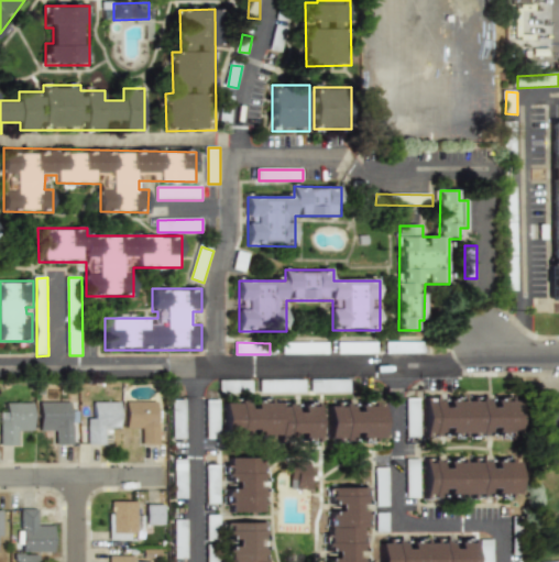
[(285,343),(285,354),(330,354),(329,342),(285,343)]
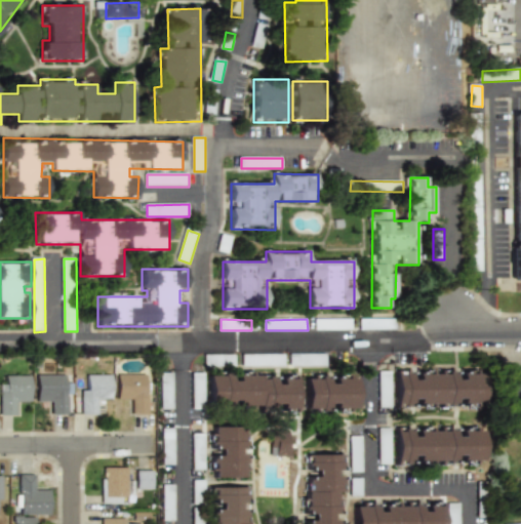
[(316,319),(317,330),(353,330),(352,319),(316,319)]
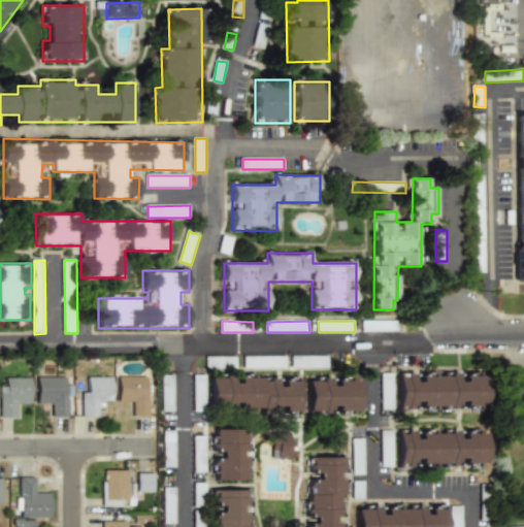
[(363,331),(397,331),(397,321),(363,321),(363,331)]
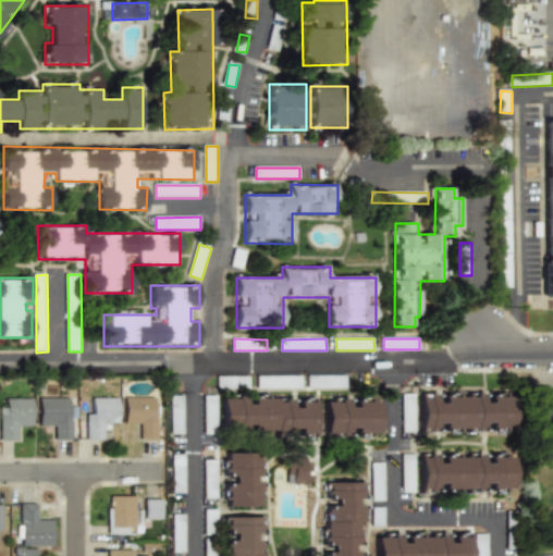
[(303,377),(267,378),(267,390),(303,388),(303,377)]
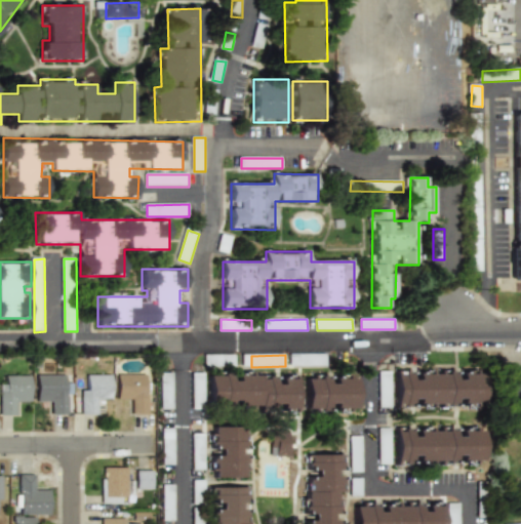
[(396,409),(485,409),(486,370),(396,370),(396,409)]
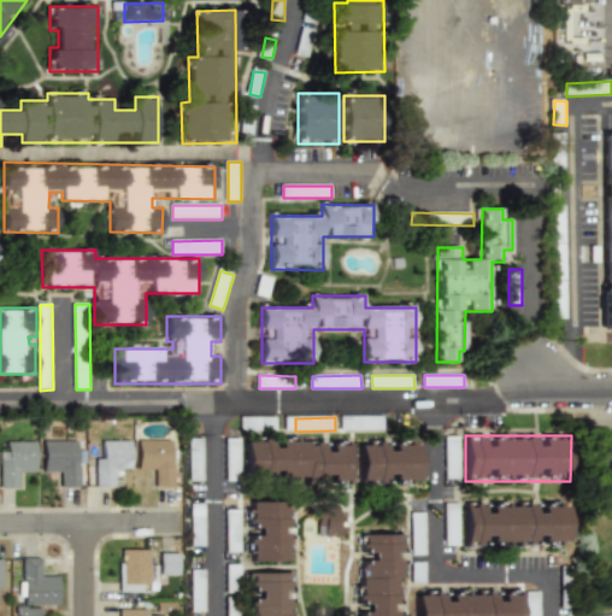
[(351,440),(247,438),(246,481),(351,482),(351,440)]
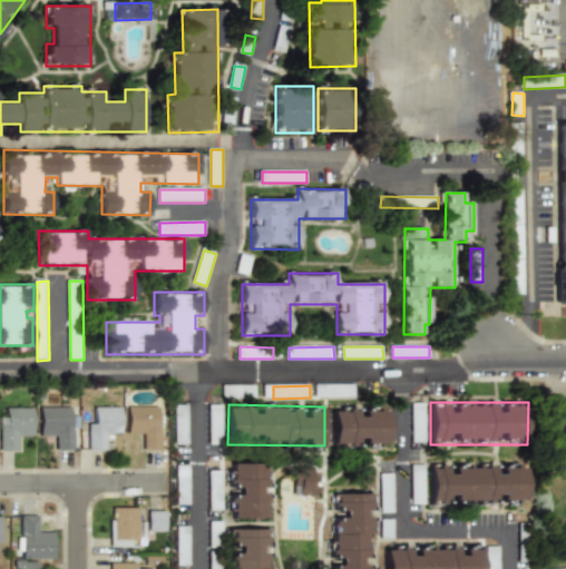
[(176,444),(189,444),(188,405),(176,405),(176,444)]
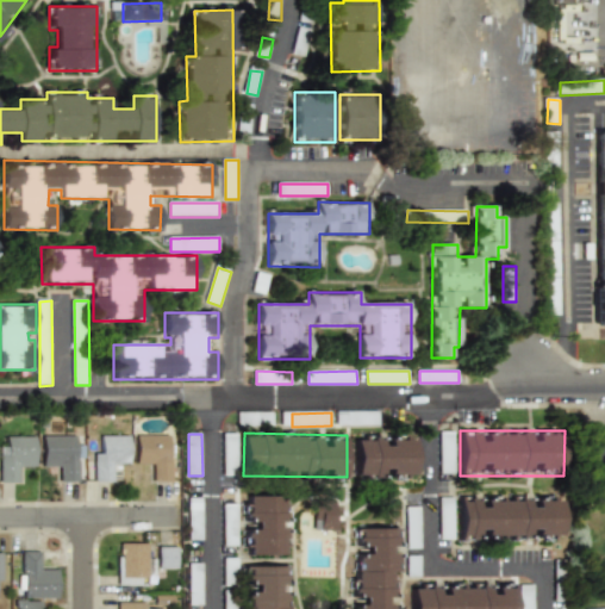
[(132,470),(132,436),(107,435),(107,448),(97,448),(97,482),(120,483),(120,470),(132,470)]
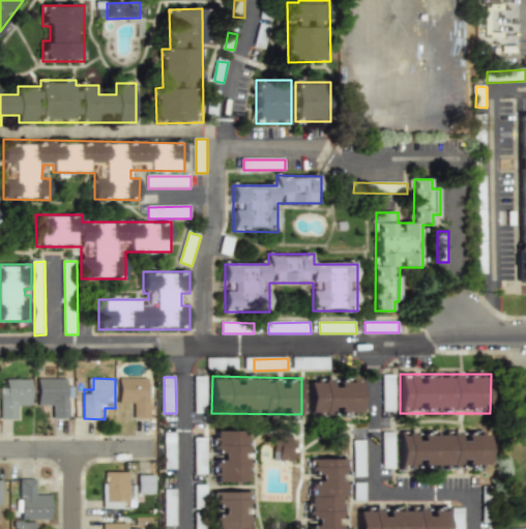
[(155,418),(155,378),(121,378),(121,407),(132,407),(132,418),(155,418)]
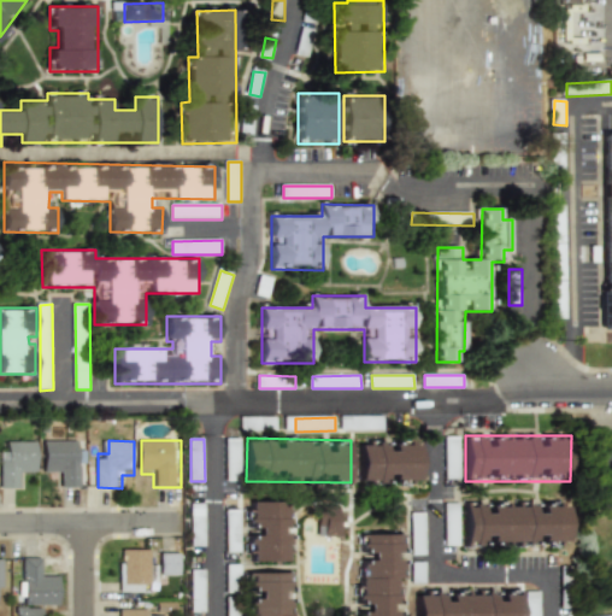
[(359,485),(421,485),(422,440),(360,440),(359,485)]
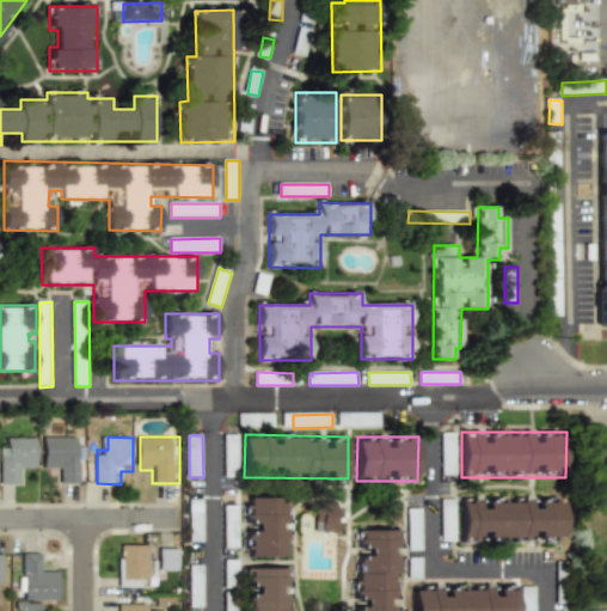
[(25,484),(25,472),(38,472),(38,438),(12,438),(12,448),(1,448),(1,484),(25,484)]
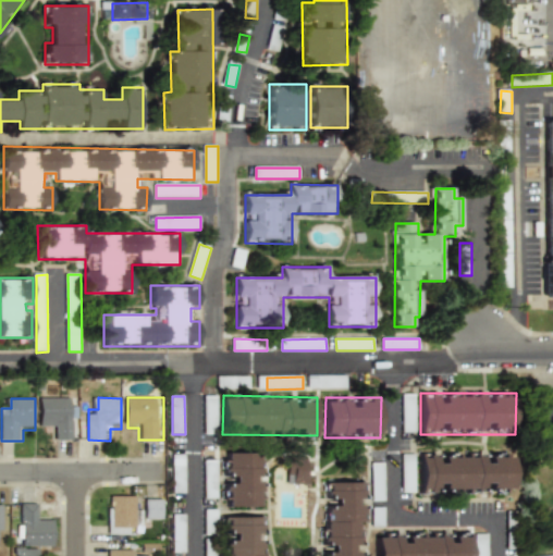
[(40,398),(40,430),(52,430),(52,440),(77,440),(77,398),(40,398)]
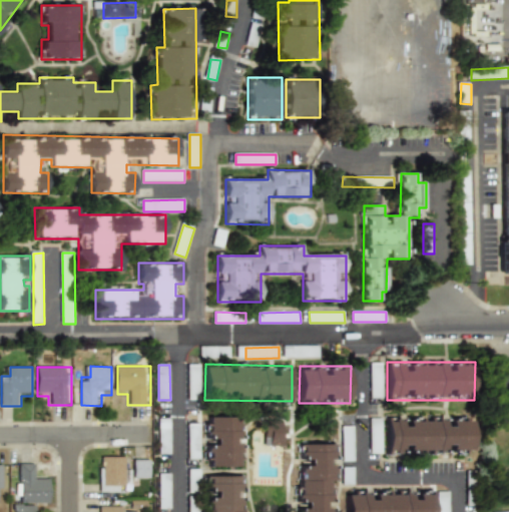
[(189,391),(189,401),(200,400),(199,390),(189,391)]
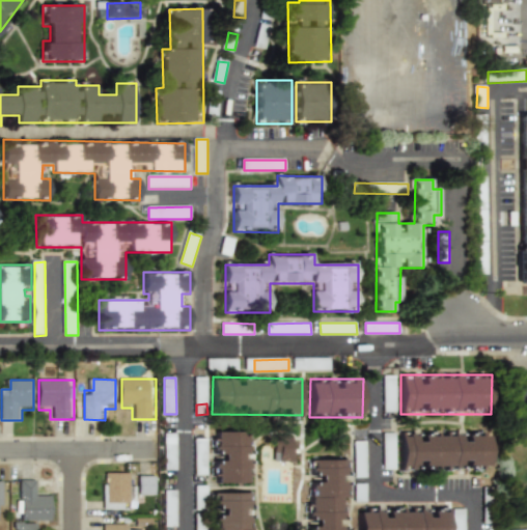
[(214,484),(250,484),(250,431),(214,431),(214,484)]
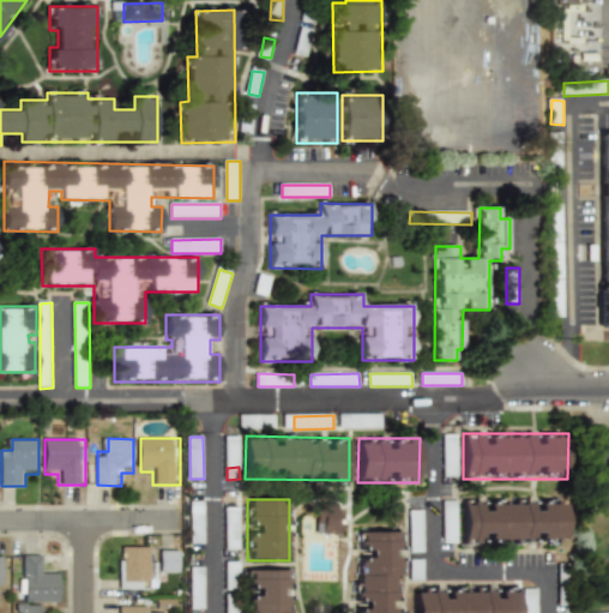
[(568,500),(464,499),(464,544),(567,545),(568,500)]
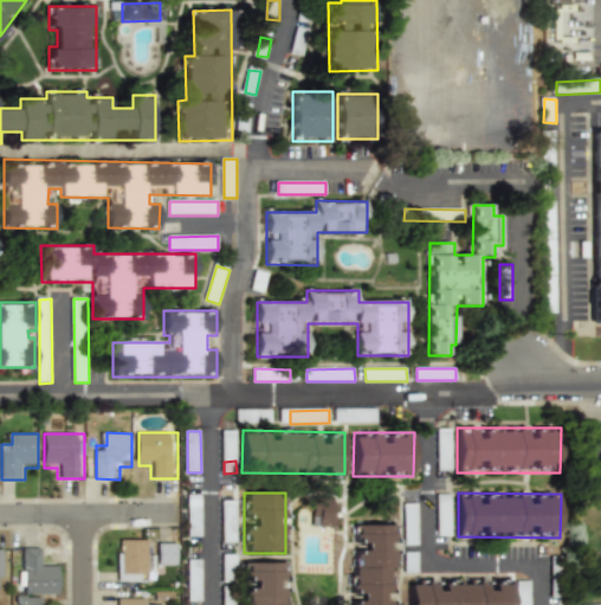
[(188,495),(189,536),(202,536),(202,495),(188,495)]
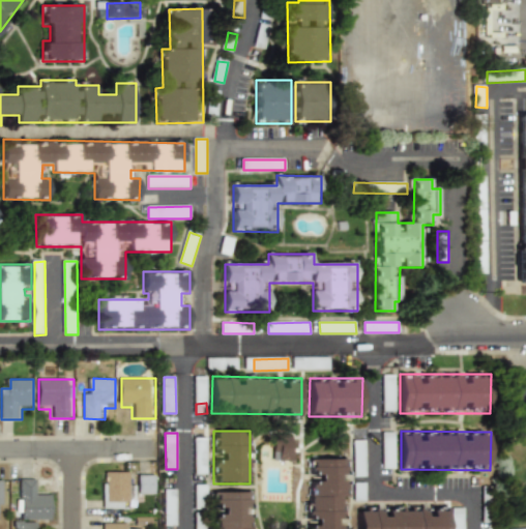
[(275,460),(293,461),(294,435),(275,434),(275,460)]
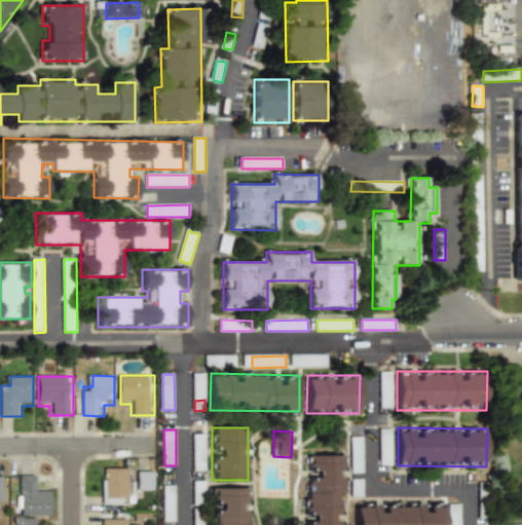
[(194,472),(207,471),(206,435),(194,436),(194,472)]
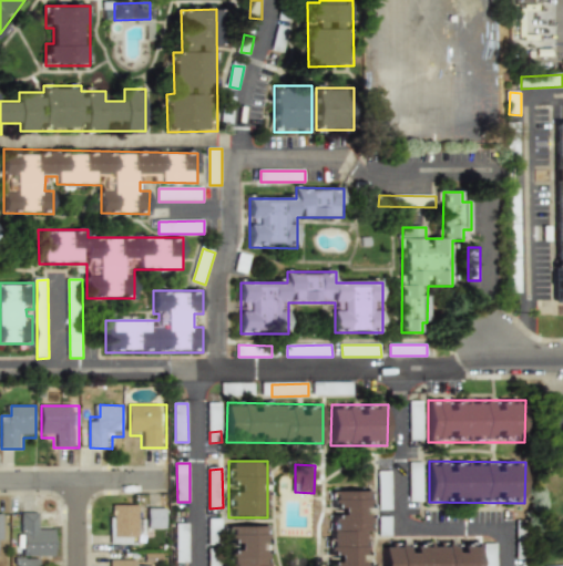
[(379,472),(380,511),(393,511),(392,472),(379,472)]
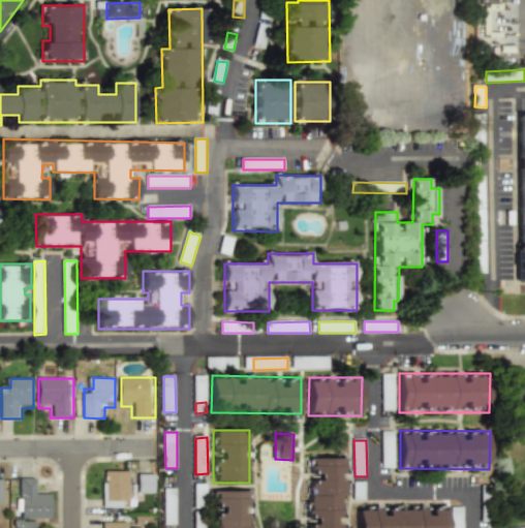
[(394,458),(387,458),(387,449),(384,449),(383,468),(394,468),(394,458)]
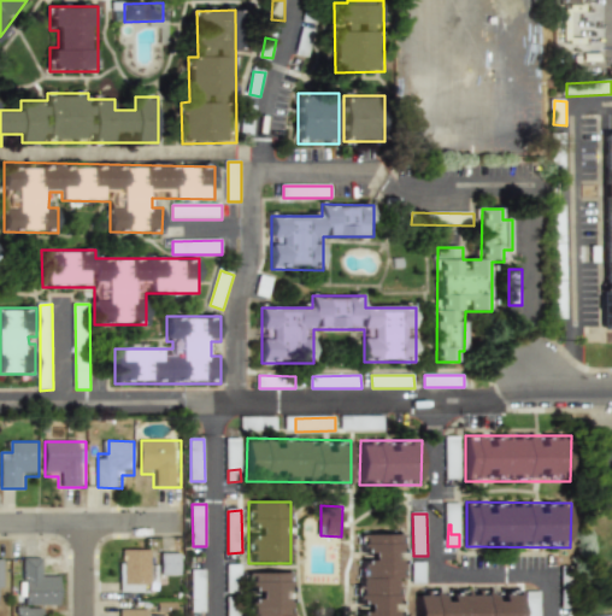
[(404,615),(404,534),(360,534),(359,615),(404,615)]
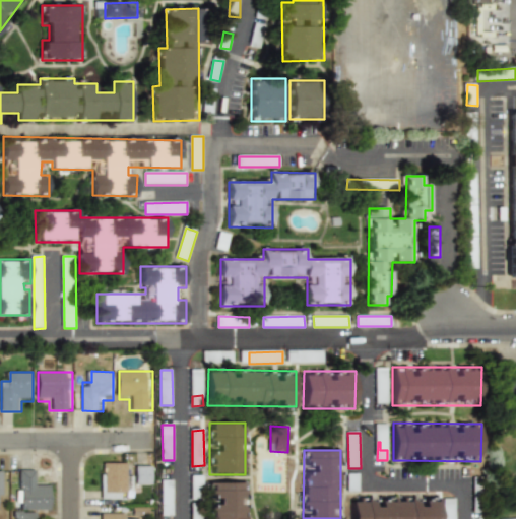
[(102,500),(129,500),(129,463),(102,463),(102,500)]
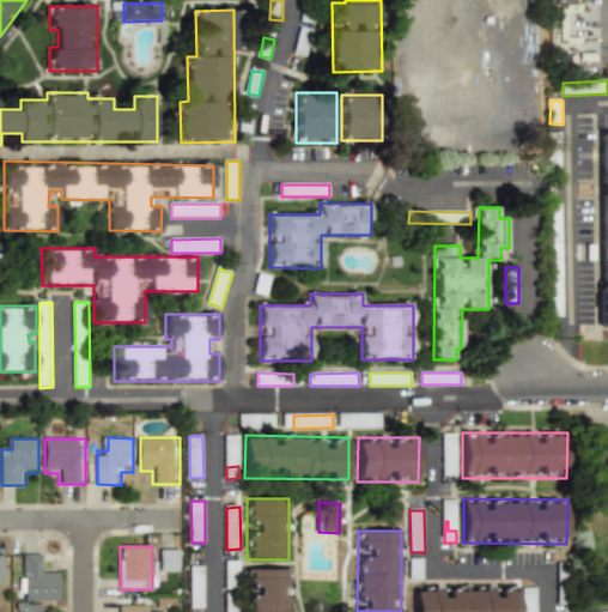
[(181,573),(181,550),(162,550),(162,573),(181,573)]
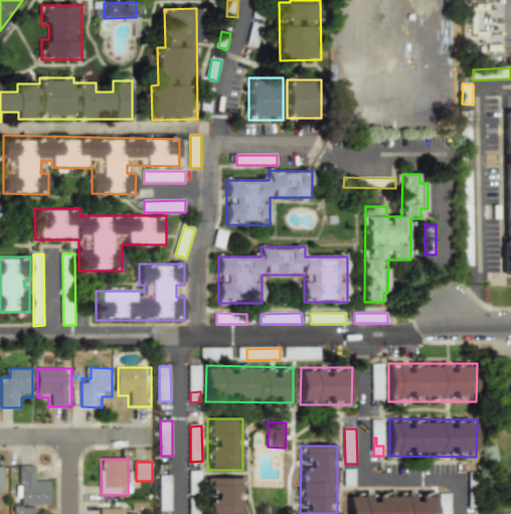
[(50,476),(34,477),(34,467),(17,467),(17,513),(33,513),(33,506),(50,506),(50,476)]
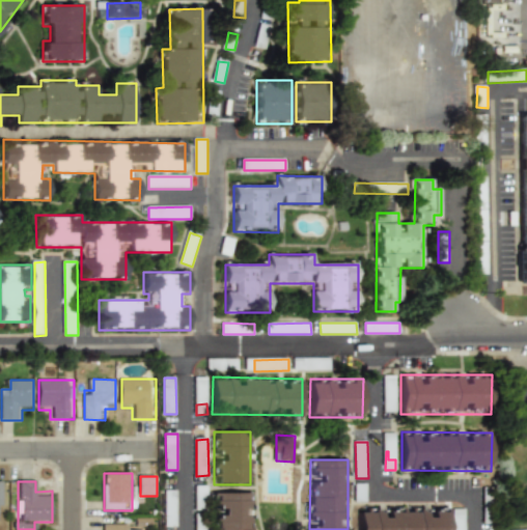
[(356,502),(367,502),(367,484),(356,484),(356,502)]
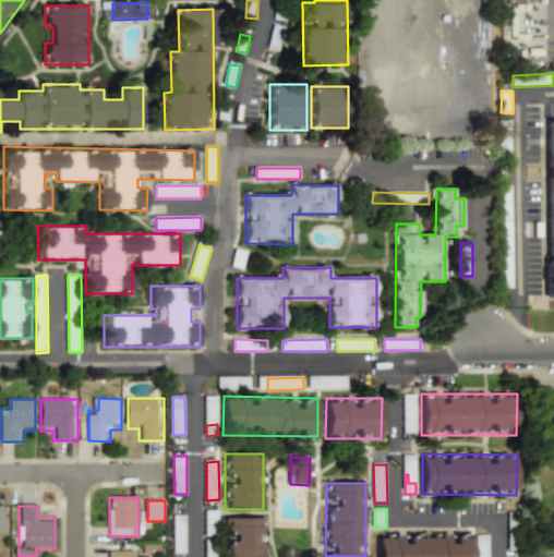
[(175,554),(187,554),(188,516),(175,516),(175,554)]
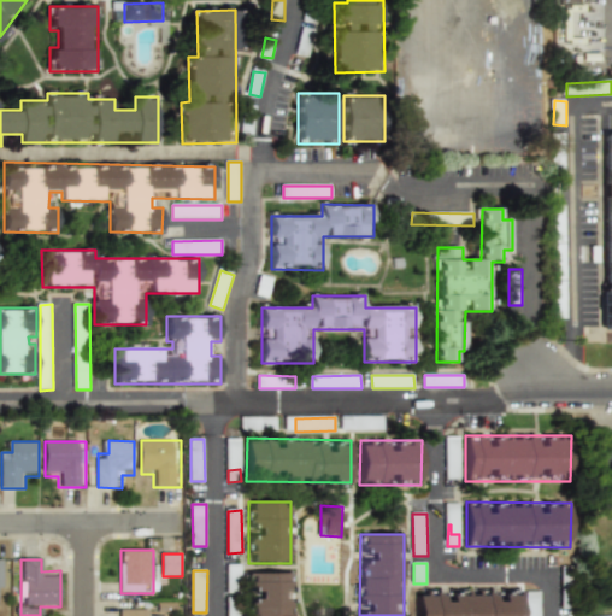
[(249,573),(251,615),(294,615),(293,572),(249,573)]
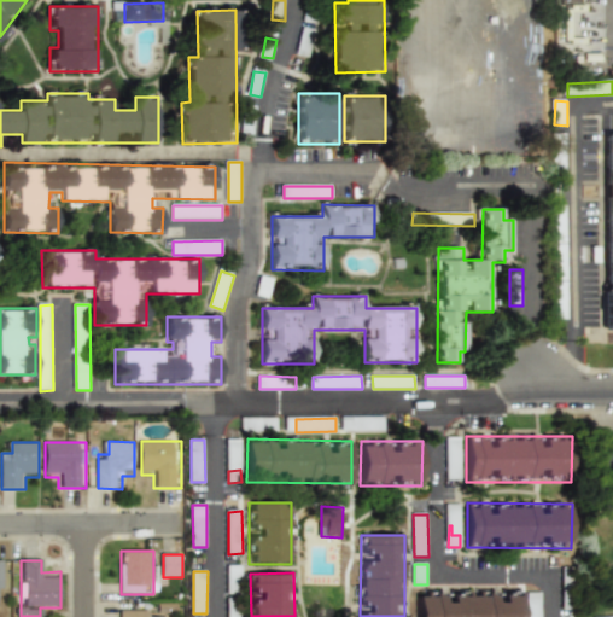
[(524,616),(524,592),(419,592),(419,616),(524,616)]
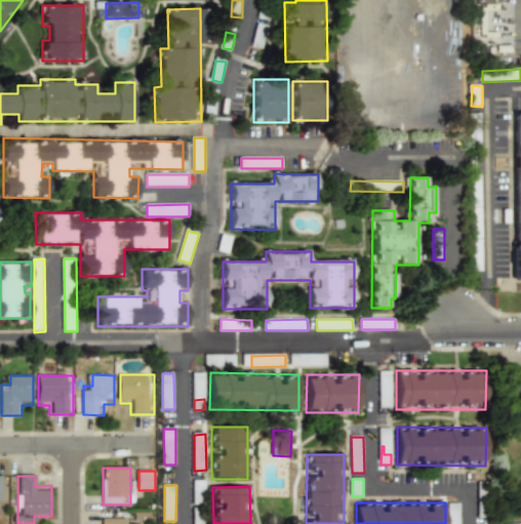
[(462,523),(462,504),(449,504),(449,523),(462,523)]
